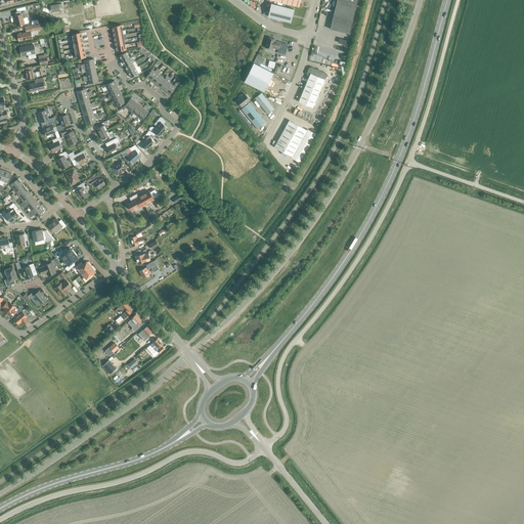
[(337,0),(331,29),(350,34),(357,0),(337,0)]
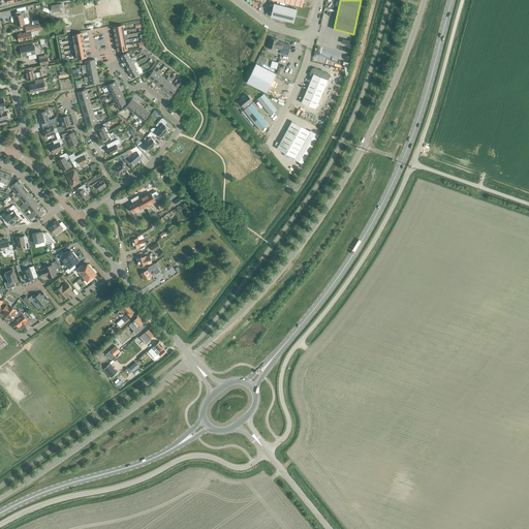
[(62,4),(60,4),(60,3),(51,5),(52,12),(61,10),(61,8),(63,8),(62,4)]
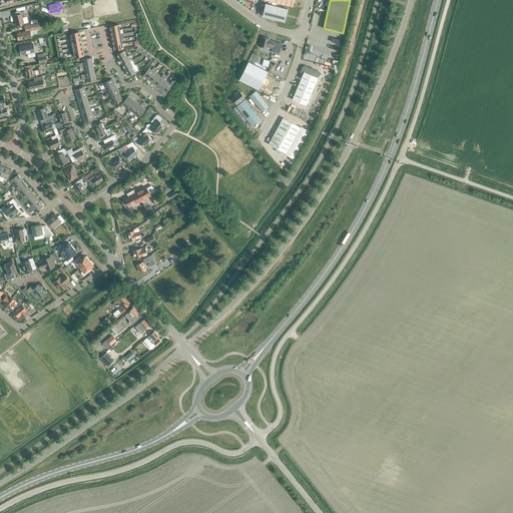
[(263,16),(285,22),(288,9),(266,3),(263,16)]
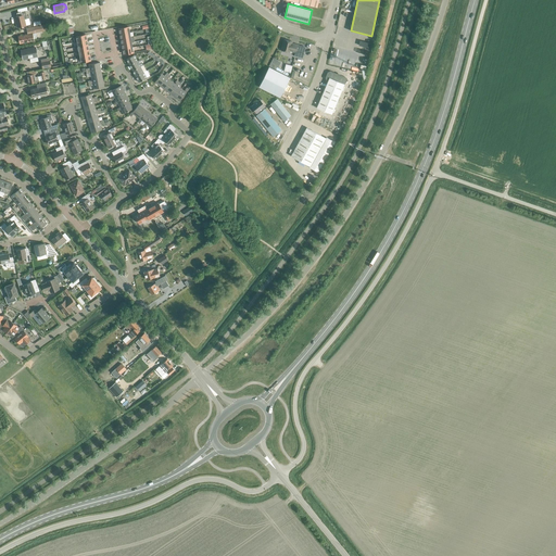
[(17,27),(26,25),(25,20),(27,19),(25,11),(16,13),(17,16),(14,17),(15,22),(16,22),(17,27)]
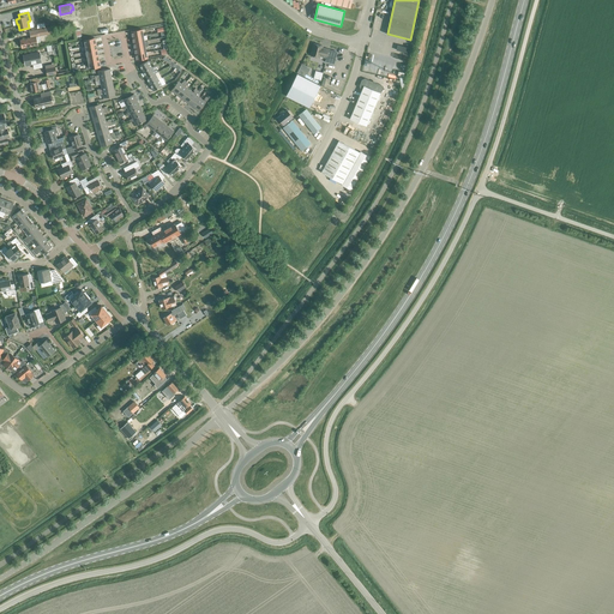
[(20,40),(23,48),(34,46),(32,44),(37,43),(36,37),(38,36),(38,34),(47,32),(46,28),(30,31),(31,37),(20,40)]
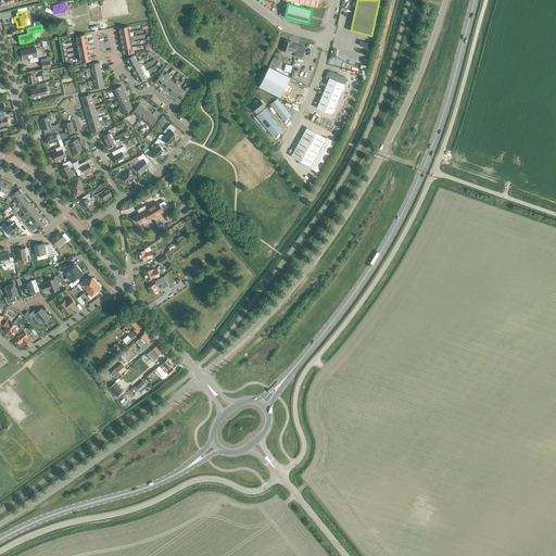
[(290,50),(295,52),(298,45),(291,43),(292,41),(285,39),(281,50),(289,52),(290,50)]
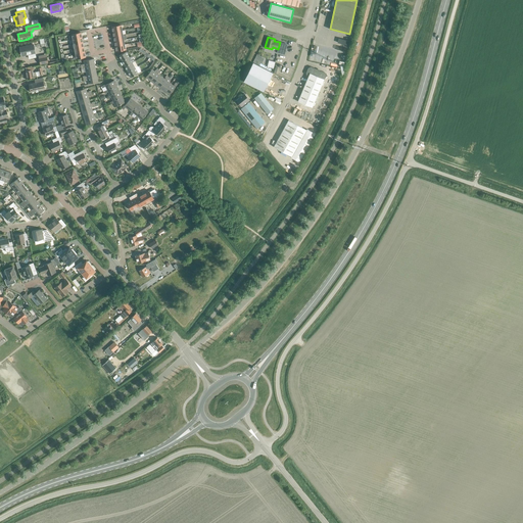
[(287,44),(280,42),(278,49),(277,52),(284,54),(287,44)]
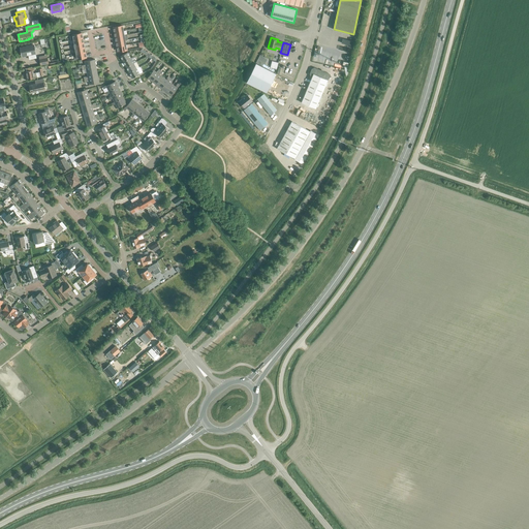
[(34,45),(21,49),(23,58),(29,57),(30,60),(37,59),(34,45)]
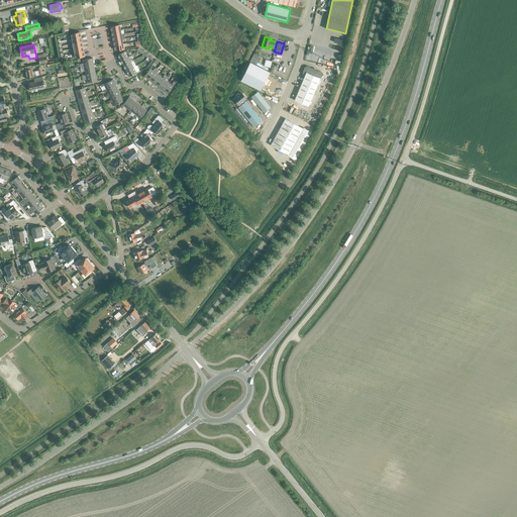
[(120,61),(128,57),(125,50),(117,55),(120,61)]
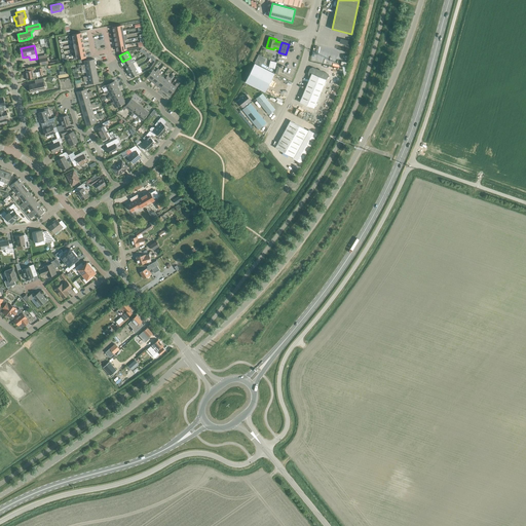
[(125,67),(133,63),(130,58),(122,62),(125,67)]
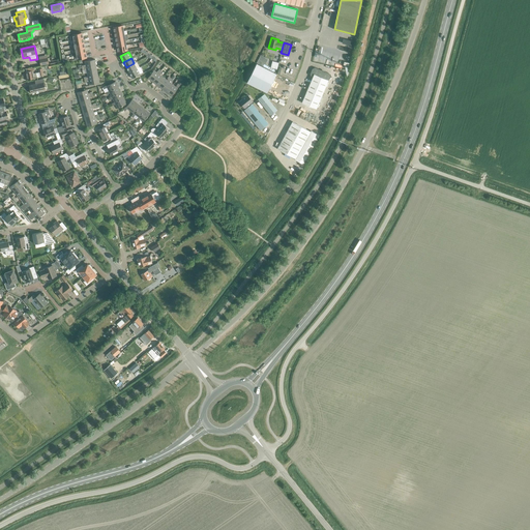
[(82,68),(96,65),(95,59),(85,61),(86,65),(84,65),(82,65),(82,68)]
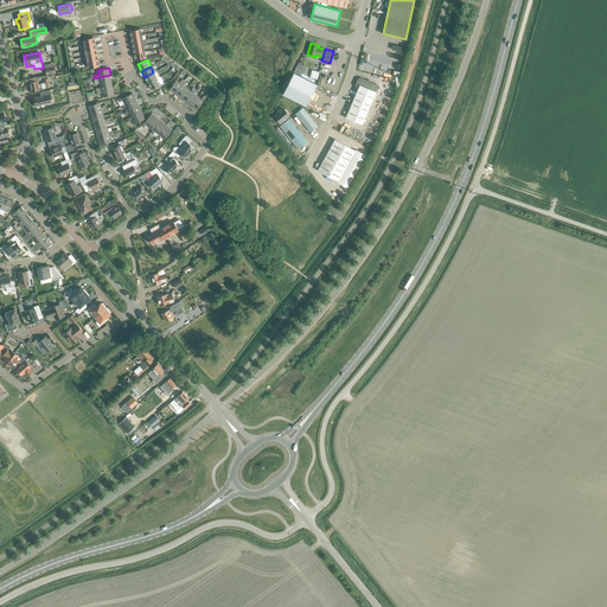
[(148,83),(157,78),(153,72),(145,77),(148,83)]
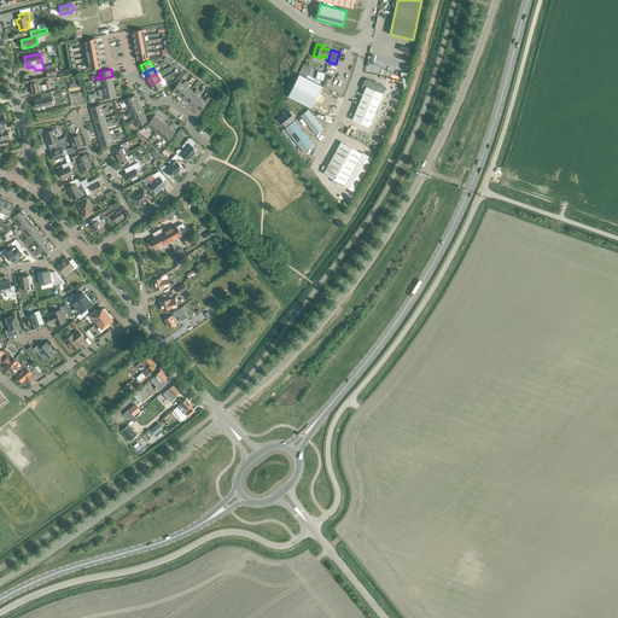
[(289,95),(312,108),(322,86),(299,74),(289,95)]
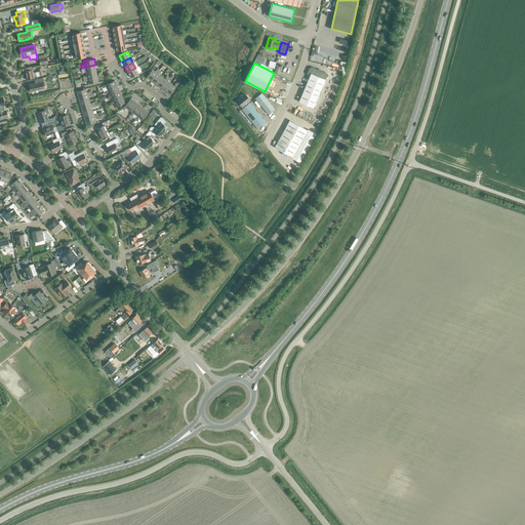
[(37,72),(33,73),(33,71),(35,71),(34,68),(27,69),(27,71),(26,72),(25,72),(26,76),(27,76),(28,79),(37,77),(37,75),(37,72)]
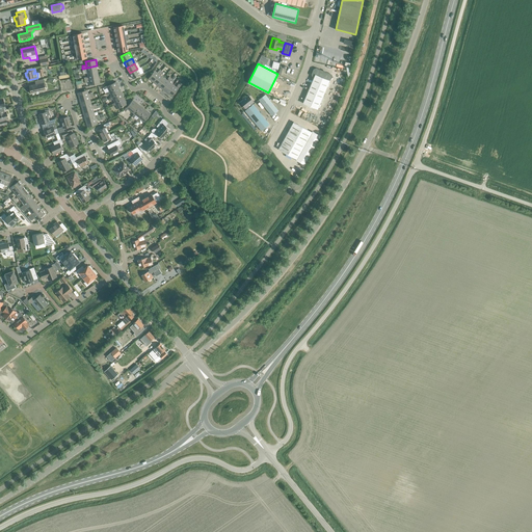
[(137,69),(130,73),(133,79),(140,75),(137,69)]
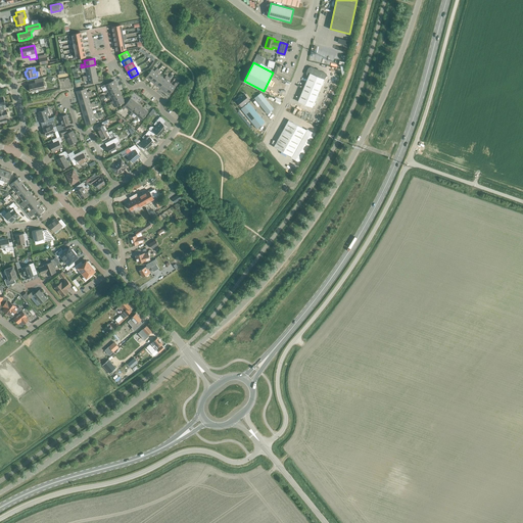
[(313,68),(311,67),(308,68),(306,73),(307,75),(308,76),(297,101),(312,107),(326,75),(313,68)]
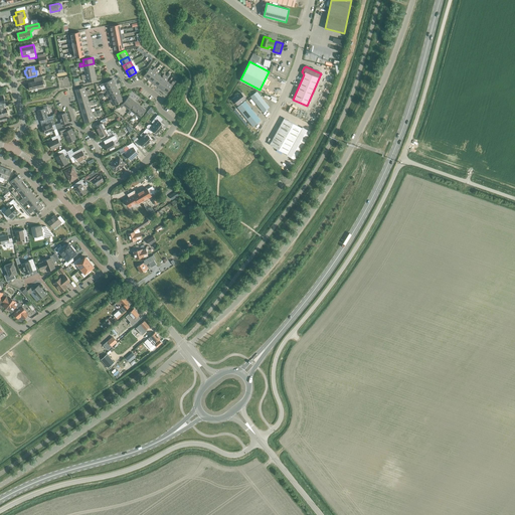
[(148,79),(157,68),(155,67),(153,68),(154,69),(153,70),(150,68),(143,76),(148,79)]
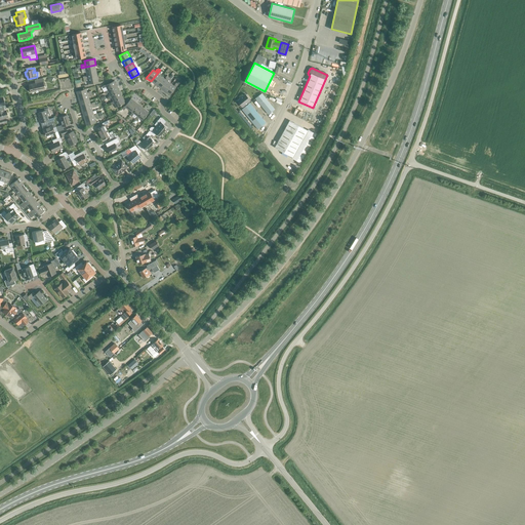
[(156,85),(162,77),(159,74),(159,73),(160,73),(162,72),(160,70),(151,81),(156,85)]
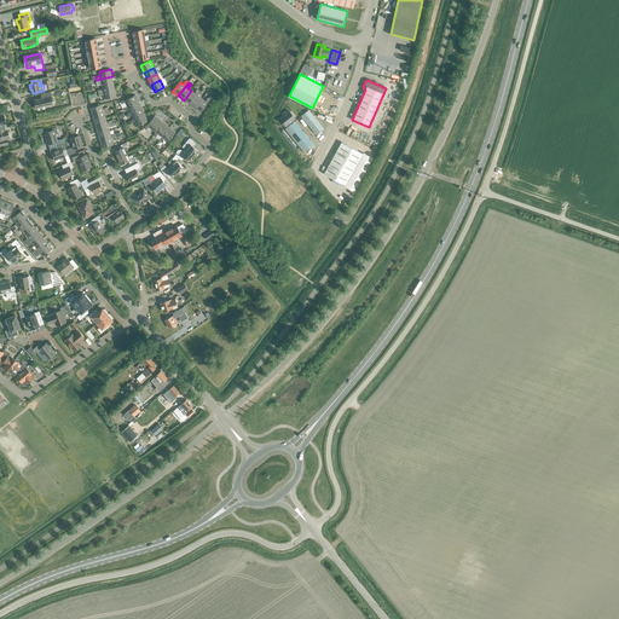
[(98,93),(115,90),(114,84),(102,85),(103,90),(102,91),(100,90),(98,90),(98,93)]
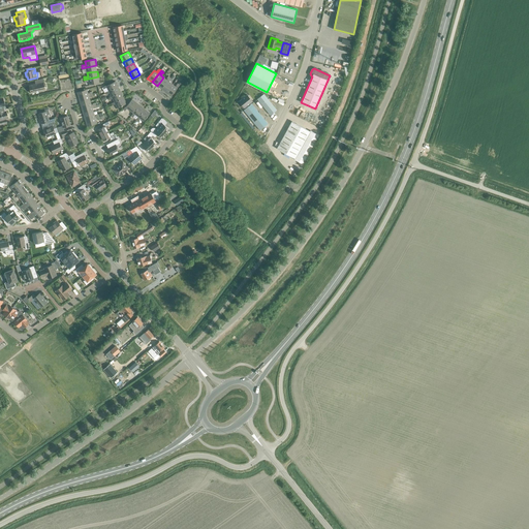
[(161,89),(170,78),(168,75),(166,78),(167,79),(166,80),(163,78),(157,86),(161,89)]
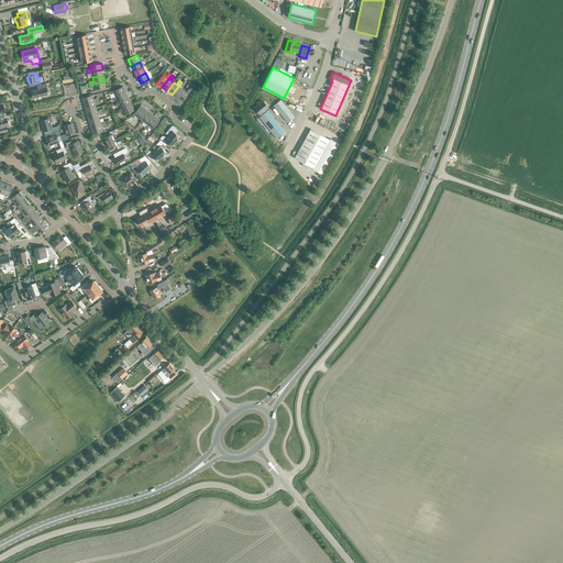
[(177,99),(184,90),(180,87),(180,86),(181,86),(184,84),(181,83),(172,95),(177,99)]
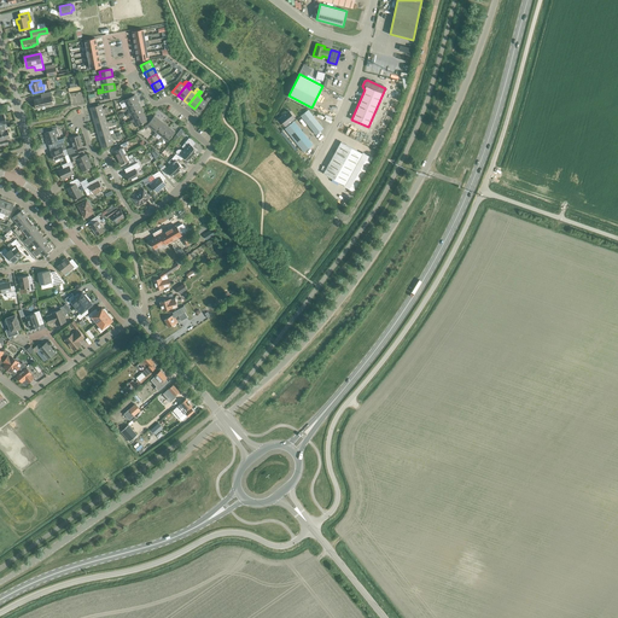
[(34,99),(36,109),(53,105),(50,92),(44,94),(44,97),(34,99)]
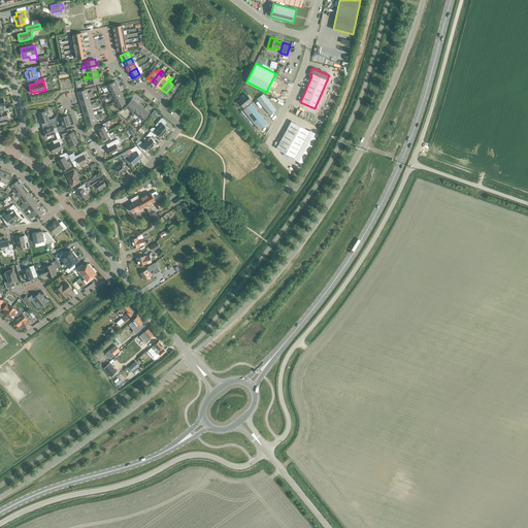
[(108,91),(118,87),(114,80),(106,86),(106,85),(102,87),(103,89),(106,87),(108,91)]
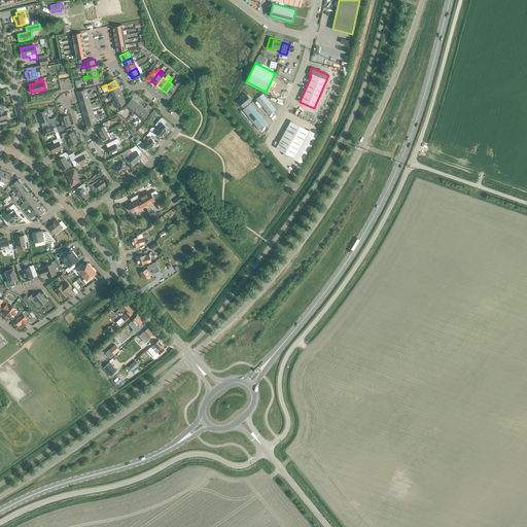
[(172,84),(166,93),(170,96),(179,84),(177,82),(175,84),(176,85),(175,86),(172,84)]
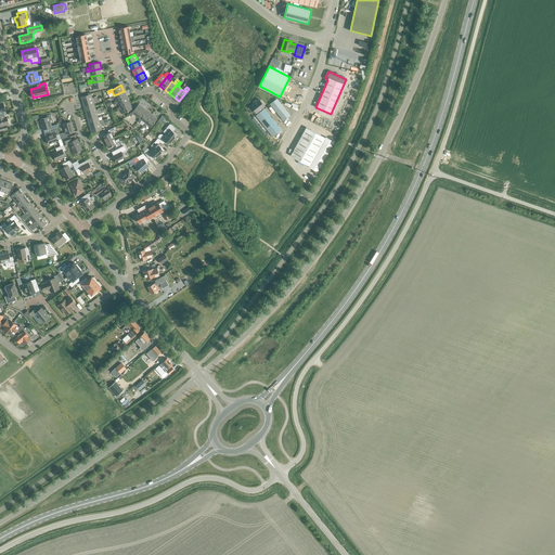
[(117,102),(127,97),(124,91),(114,95),(111,97),(112,99),(115,98),(117,101),(117,102)]
